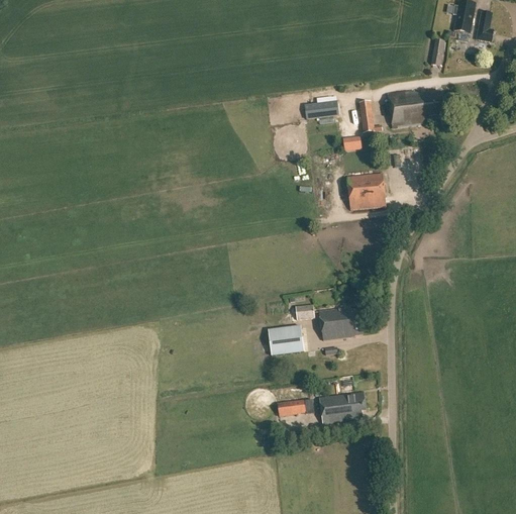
[(453,28),(470,31),(475,3),(462,0),(458,0),(453,28)]
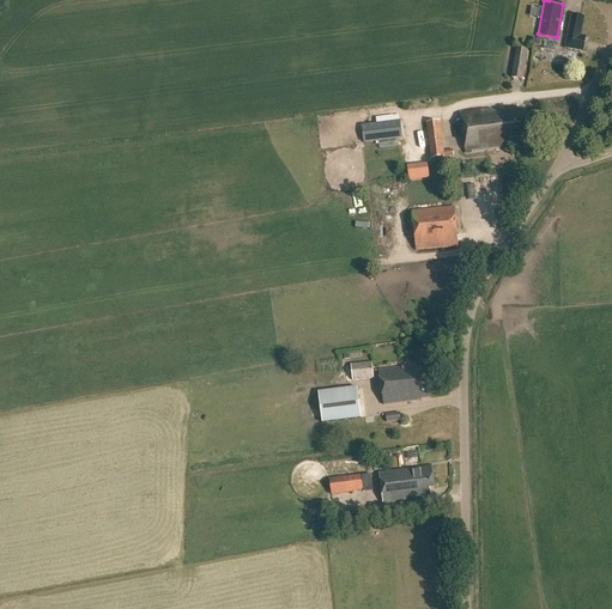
[(570,12),(567,30),(579,32),(583,14),(570,12)]
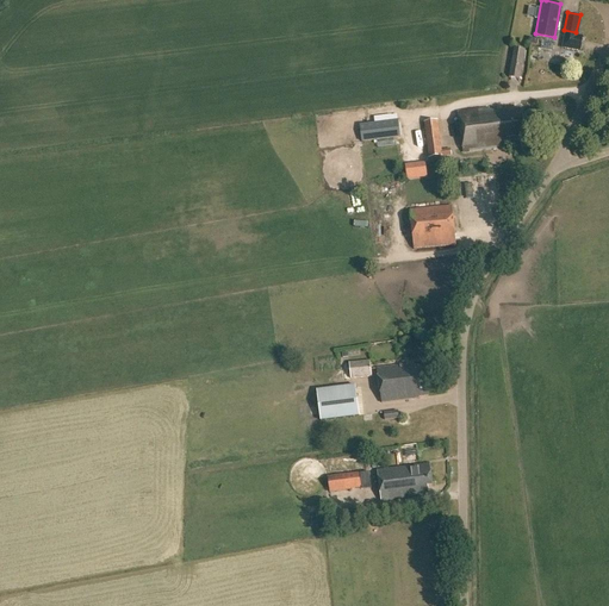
[(576,32),(564,30),(560,45),(578,49),(582,33),(576,32)]
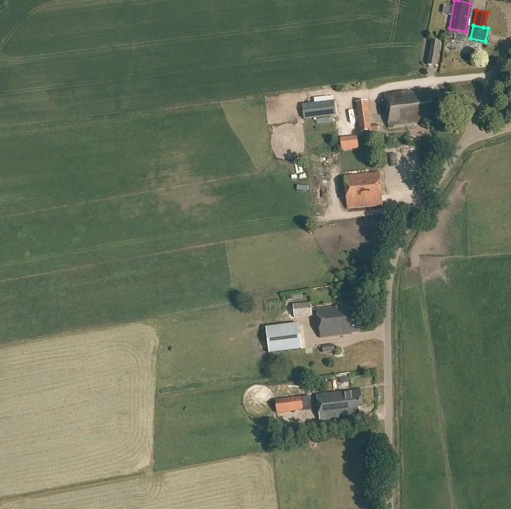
[(426,63),(435,65),(440,40),(431,39),(426,63)]
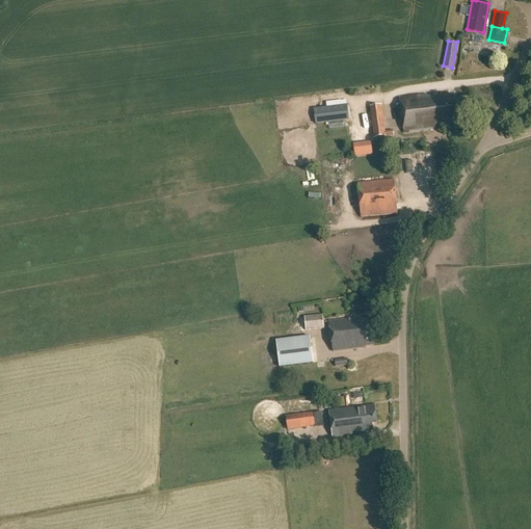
[(398,96),(403,131),(435,127),(435,122),(456,118),(453,94),(431,97),(425,95),(425,93),(398,96)]
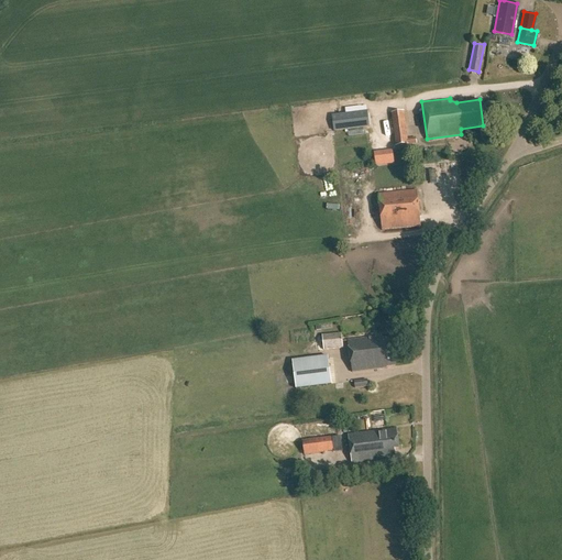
[(330,111),(332,128),(367,123),(366,107),(330,111)]
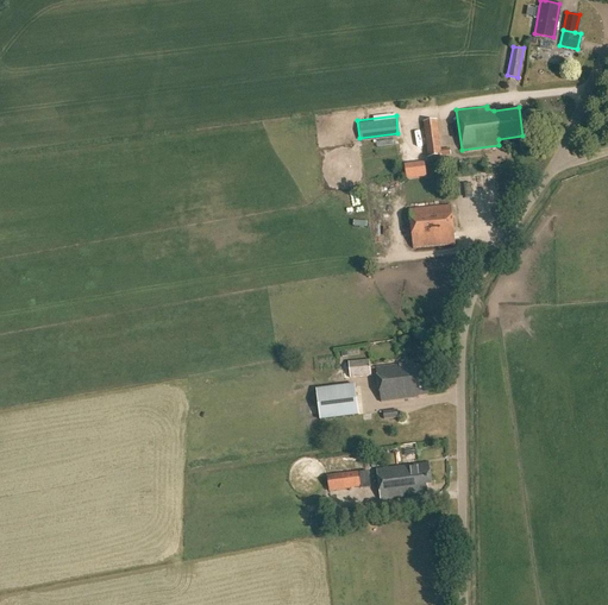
[(436,118),(422,120),(427,155),(449,152),(449,146),(439,147),(436,118)]
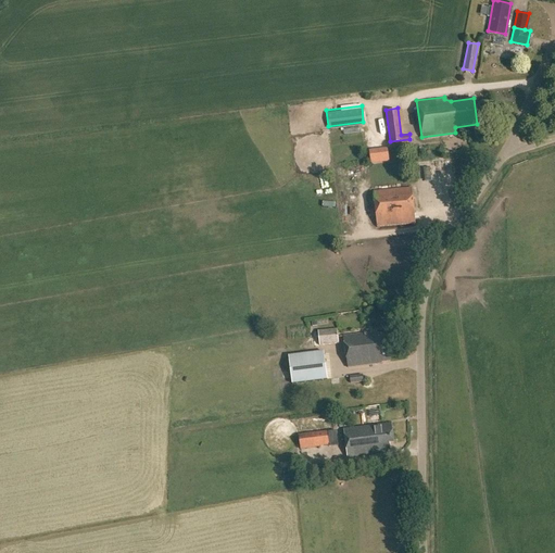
[(368,153),(369,165),(387,164),(386,152),(368,153)]
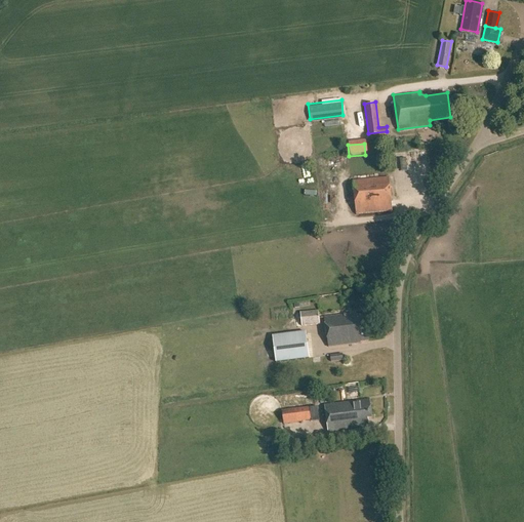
[(352,179),(356,212),(392,208),(388,175),(352,179)]
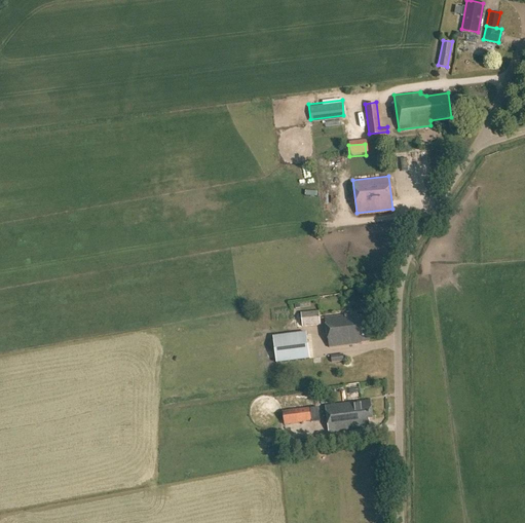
[(317,308),(300,310),(301,325),(320,323),(317,308)]
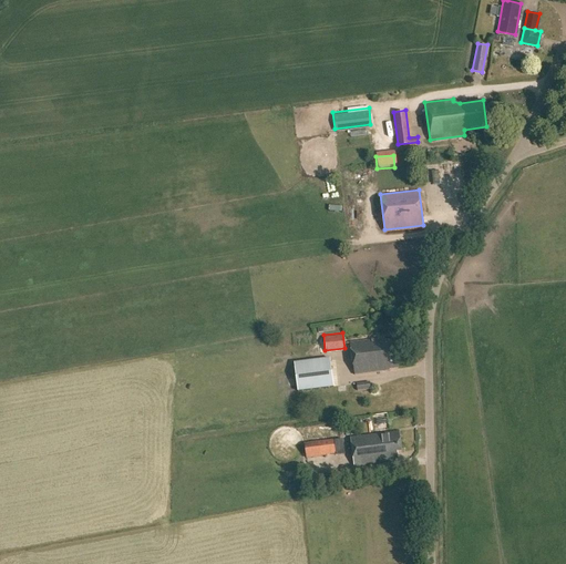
[(350,340),(354,372),(389,368),(389,367),(398,366),(394,338),(390,338),(390,332),(382,334),(382,337),(379,337),(380,338),(371,339),(371,338),(350,340)]
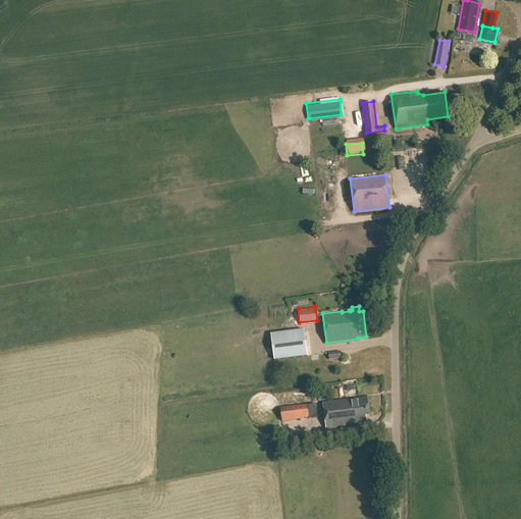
[(303,328),(270,332),(274,358),(306,354),(303,328)]
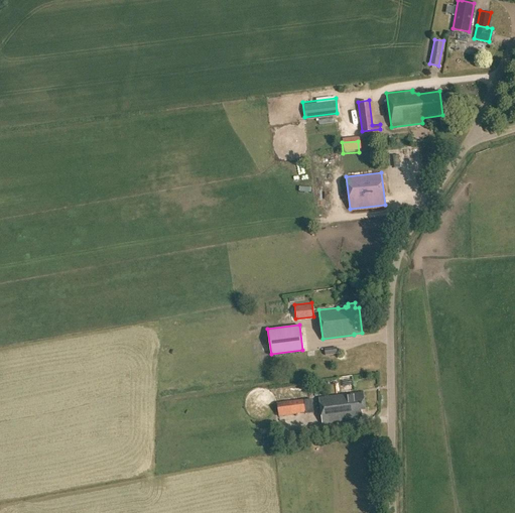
[(323,345),(324,352),(336,352),(335,344),(323,345)]
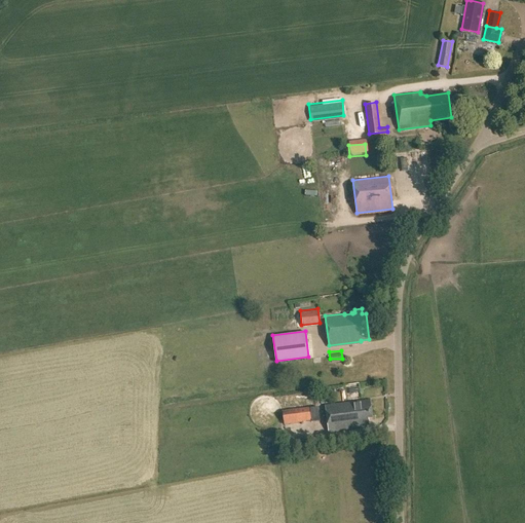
[(325,404),(329,431),(369,425),(368,416),(372,415),(370,399),(325,404)]
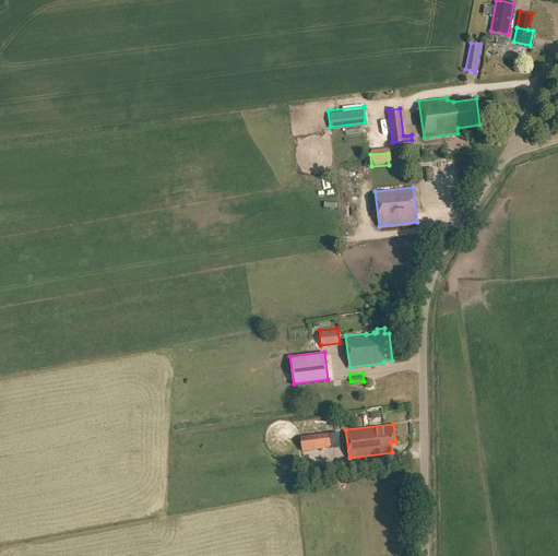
[(328,433),(299,436),(301,449),(330,445),(328,433)]
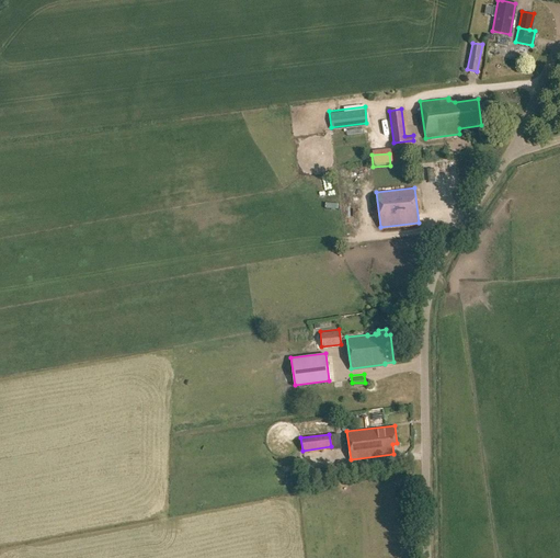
[(301,458),(331,453),(330,446),(300,452),(301,458)]
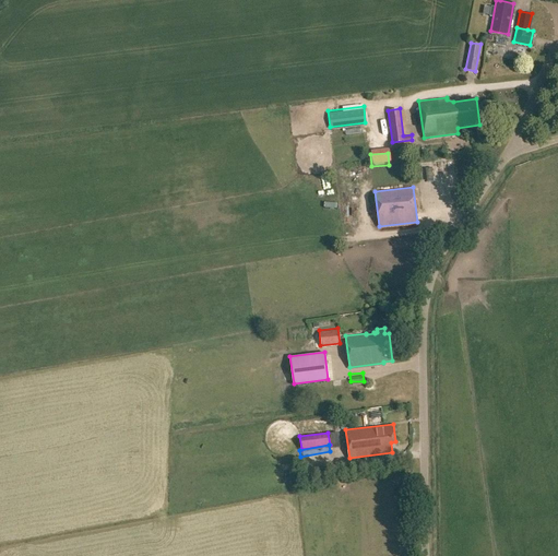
All buildings are outlined.
